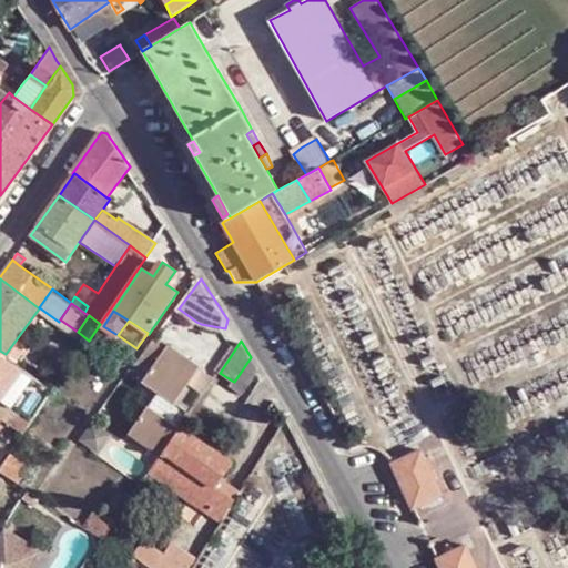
[(143,379),(159,391),(153,398),(183,424),(191,414),(196,405),(182,394),(201,368),(170,344),(143,379)]
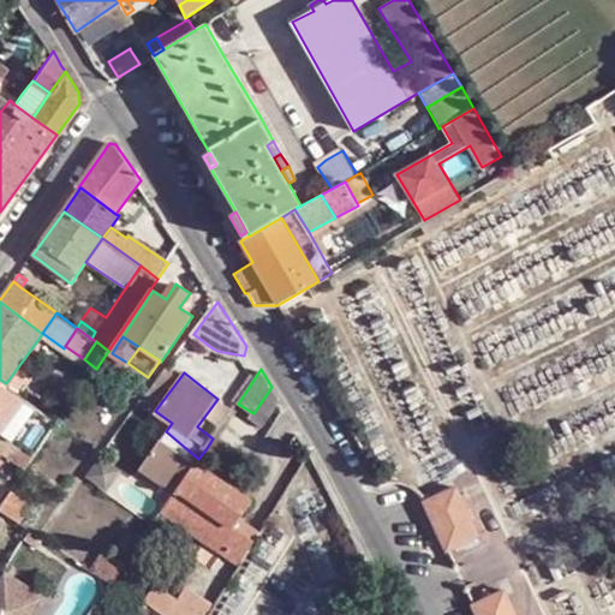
[(234,401),(238,404),(256,376),(255,372),(234,401)]
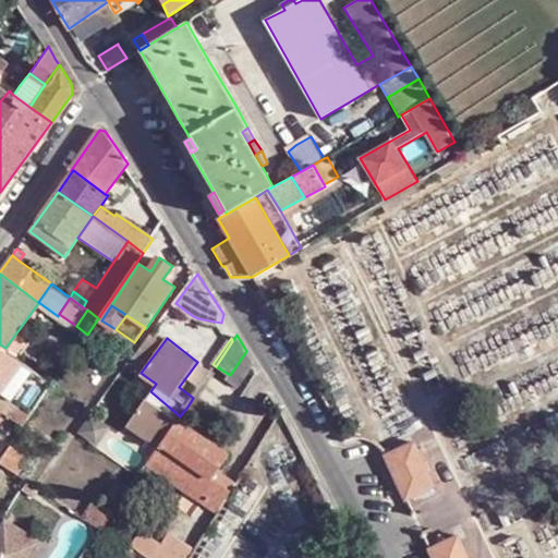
[(0,344),(0,392),(13,402),(36,370),(5,348),(0,344)]
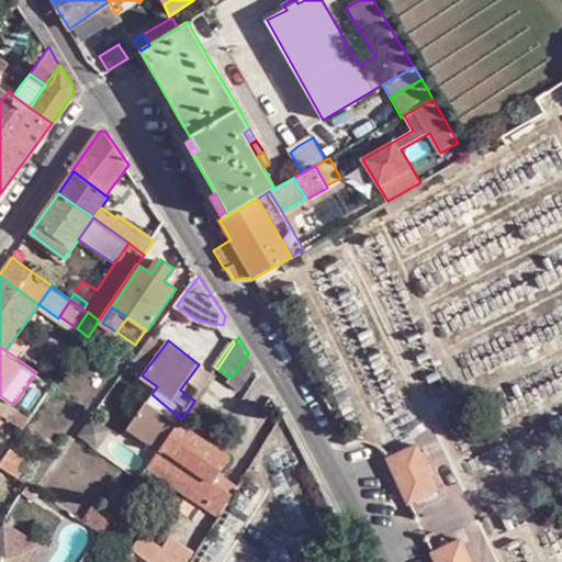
[(248,353),(232,378),(235,380),(231,385),(240,392),(257,368),(248,353)]
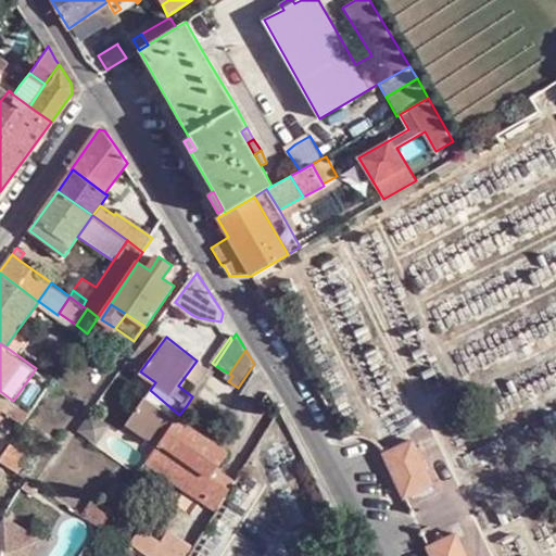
[(254,364),(238,388),(241,390),(257,367),(254,364)]
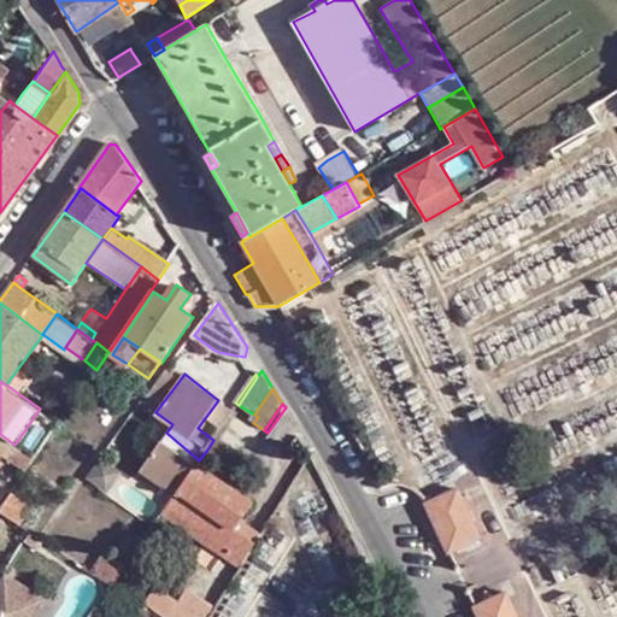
[(166,433),(141,468),(177,494),(195,465),(199,460),(166,433)]
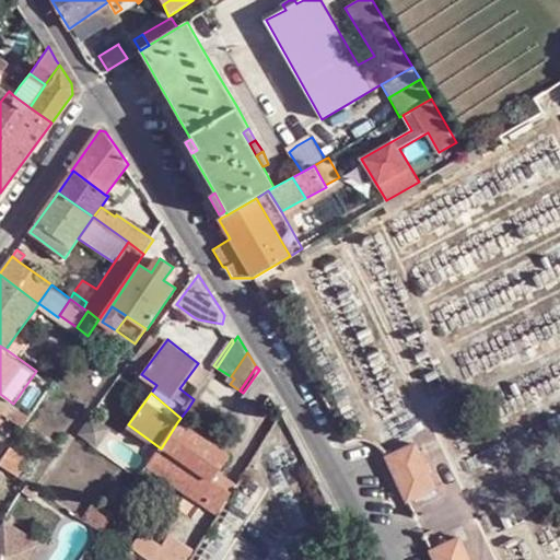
[(0,417),(4,411),(25,426),(32,416),(13,404),(0,394),(0,417)]
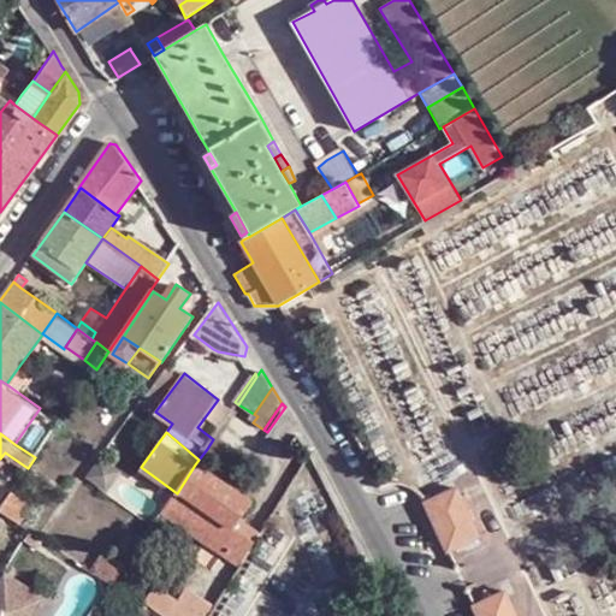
[(171,501),(165,509),(194,528),(225,485),(195,465),(177,493),(171,501)]
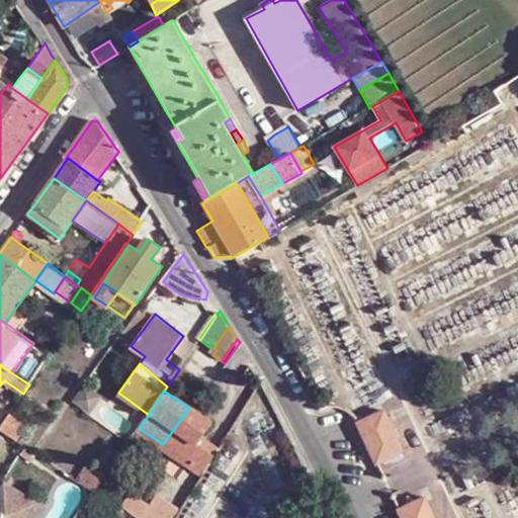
[(205,473),(221,450),(204,440),(216,425),(189,408),(163,444),(205,473)]
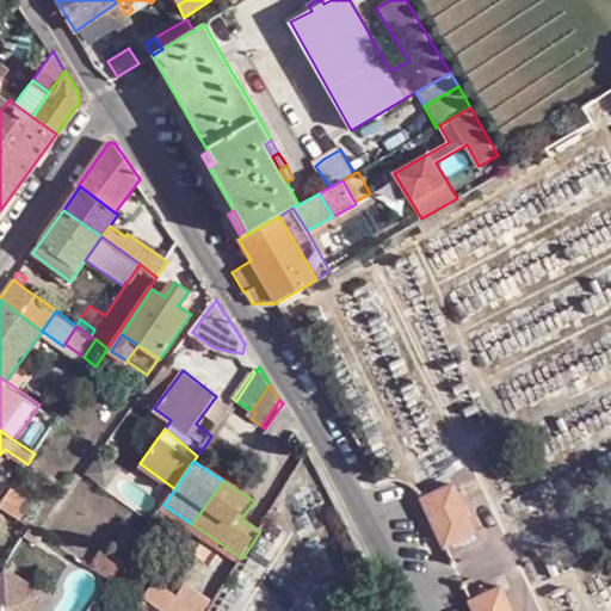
[(417,498),(440,547),(471,530),(448,483),(417,498)]
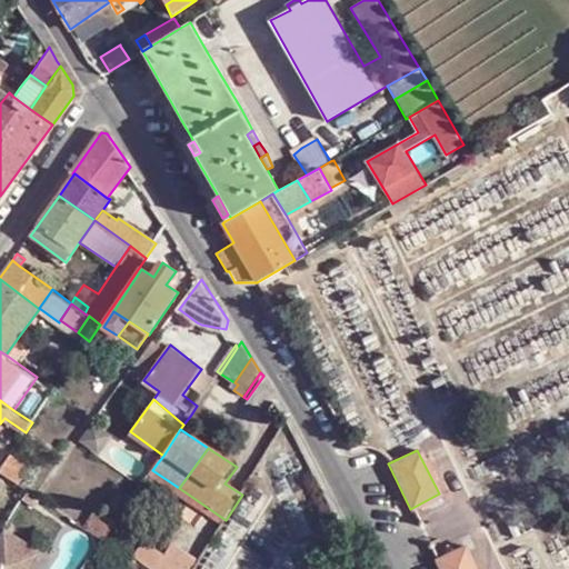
[(30,465),(12,453),(0,469),(0,470),(18,482),(30,465)]
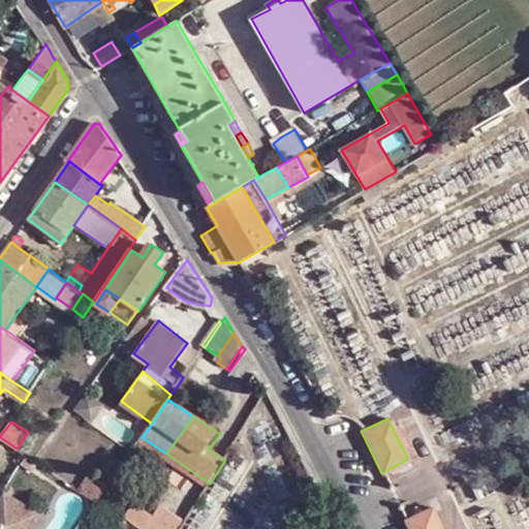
[(142,437),(147,430),(139,425),(136,429),(136,433),(142,437)]
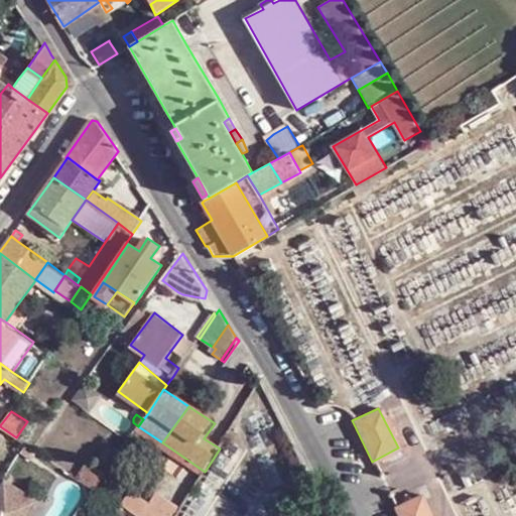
[(135,430),(134,432),(158,448),(162,442),(138,426),(135,430)]
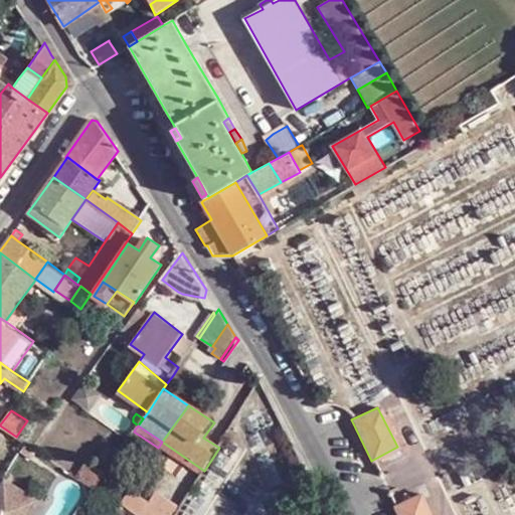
[(120,441),(116,447),(121,451),(125,445),(120,441)]
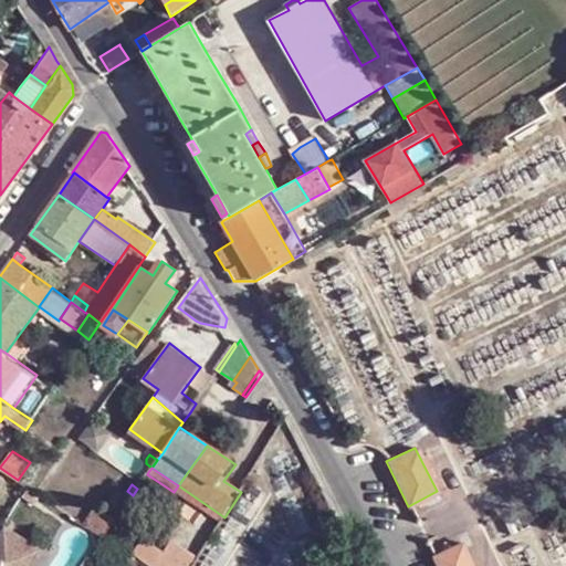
[(178,485),(174,492),(220,525),(224,517),(178,485)]
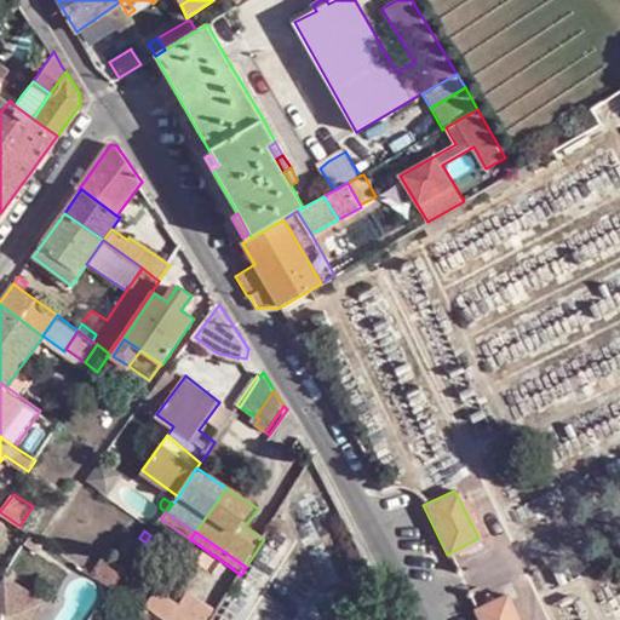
[(97,577),(115,587),(128,567),(113,557),(110,555),(97,577)]
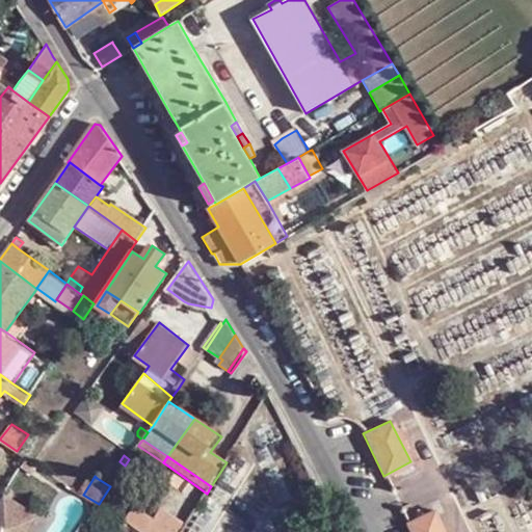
[(2,499),(0,501),(0,531),(32,531),(38,522),(2,499)]
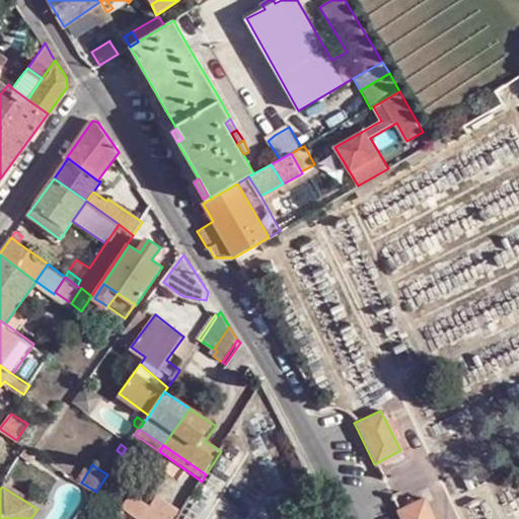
[(130,494),(143,504),(144,505),(150,496),(135,487),(130,494)]
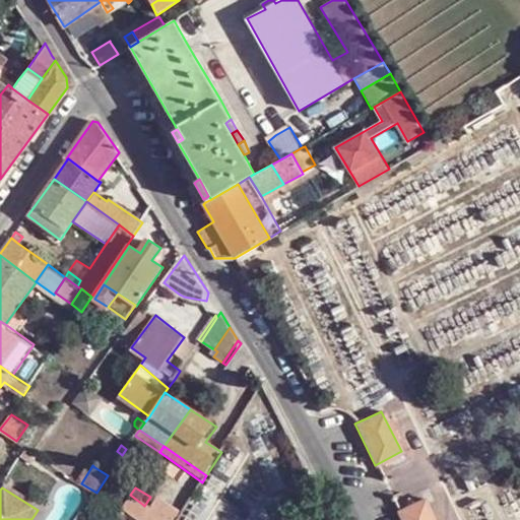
[(82,500),(88,503),(91,499),(85,495),(82,500)]
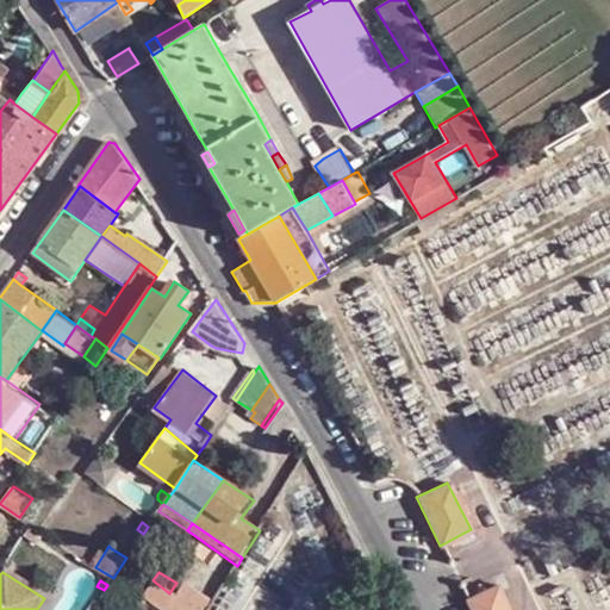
[(467,599),(473,609),(511,609),(498,583),(467,599)]
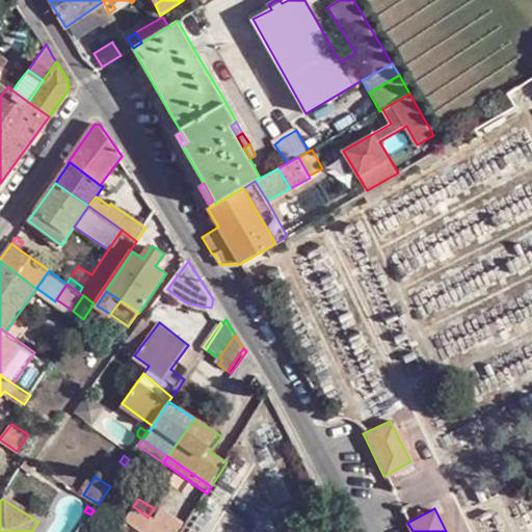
[(170,531),(148,517),(147,516),(138,528),(144,531),(170,531)]
